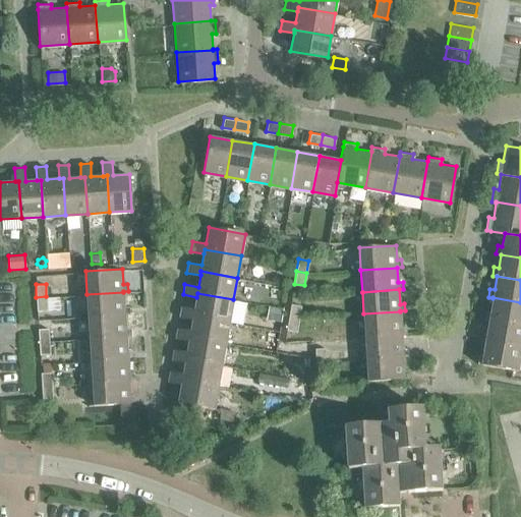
[(87,294),(89,316),(125,313),(129,312),(129,305),(124,306),(123,291),(123,292),(87,294)]
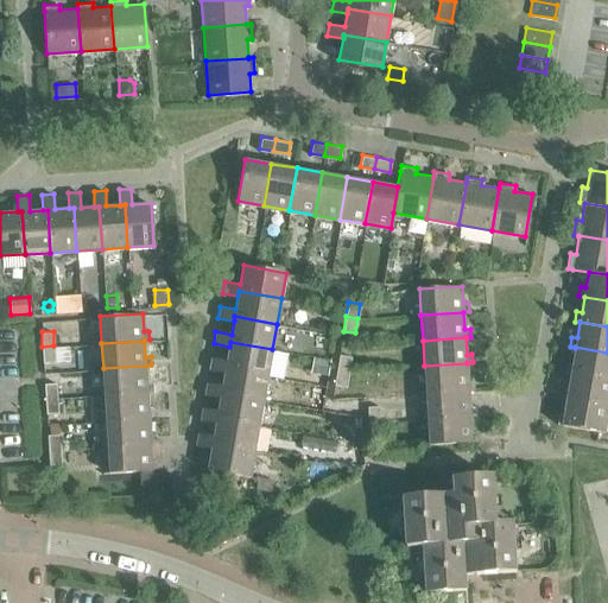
[(209,369),(225,372),(226,367),(268,374),(272,349),(230,342),(229,347),(227,360),(211,357),(209,369)]
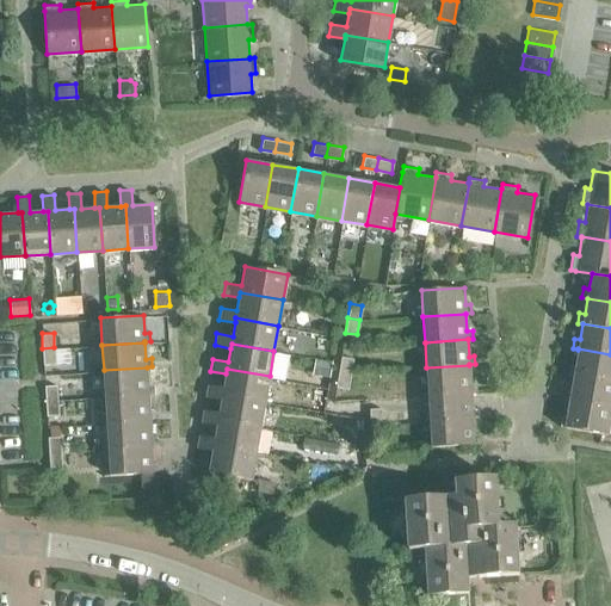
[(54,347),(42,348),(43,363),(55,363),(54,347)]
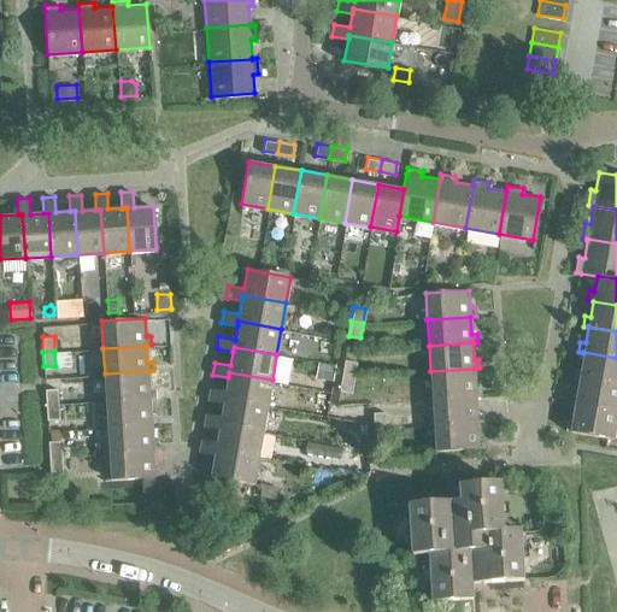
[(574,377),(580,378),(616,384),(616,358),(583,352),(583,353),(581,369),(576,368),(574,377)]
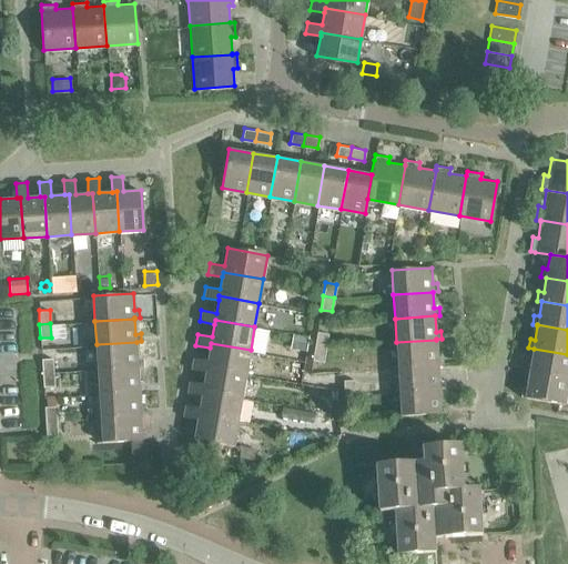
[(316,331),(314,344),(325,346),(327,333),(316,331)]
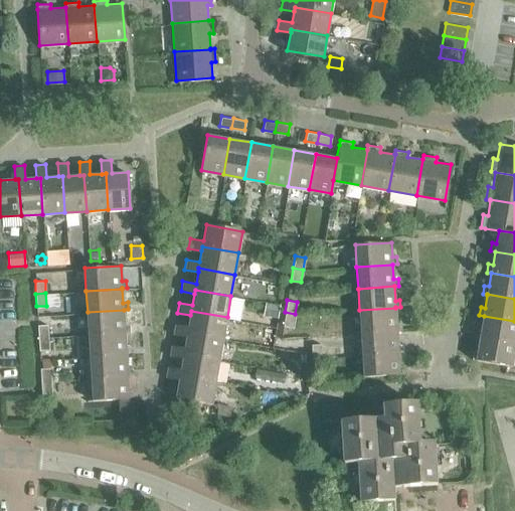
[(266,302),(264,314),(278,317),(280,304),(266,302)]
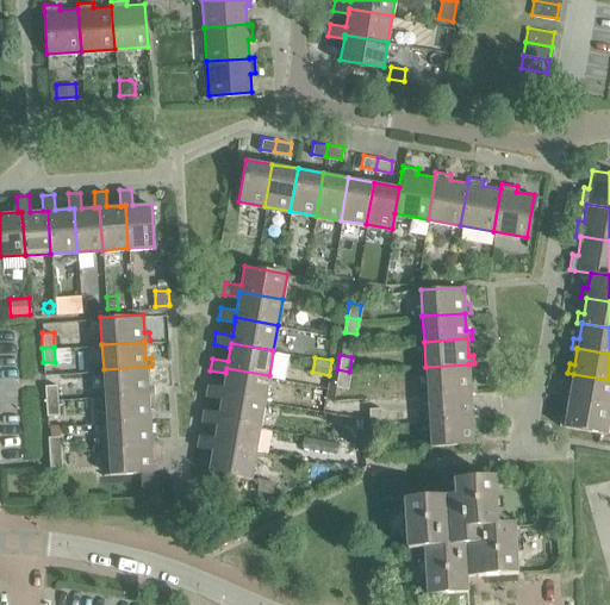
[(425,367),(427,393),(471,390),(475,390),(474,381),(470,381),(468,365),(425,367)]
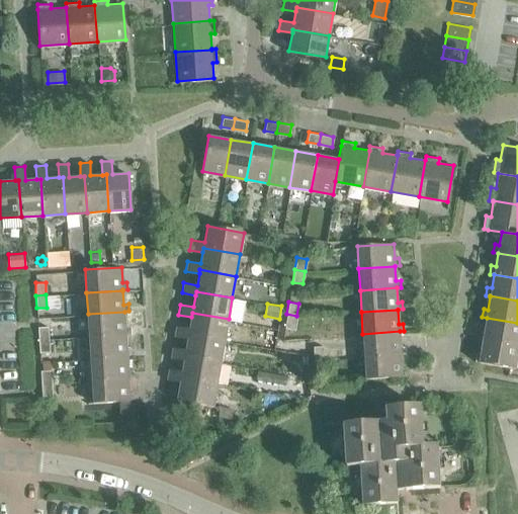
[(88,314),(89,336),(125,334),(125,333),(130,333),(130,326),(125,326),(124,312),(88,314)]
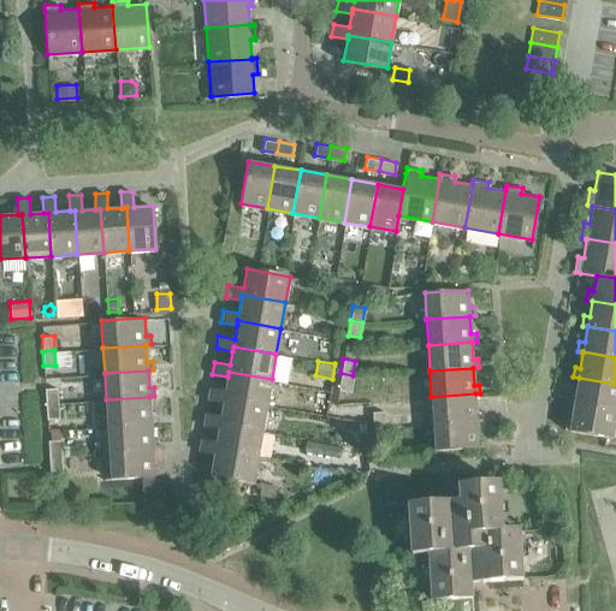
[(207,399),(223,402),(224,397),(267,405),(272,379),(229,372),(227,377),(225,390),(209,387),(207,399)]
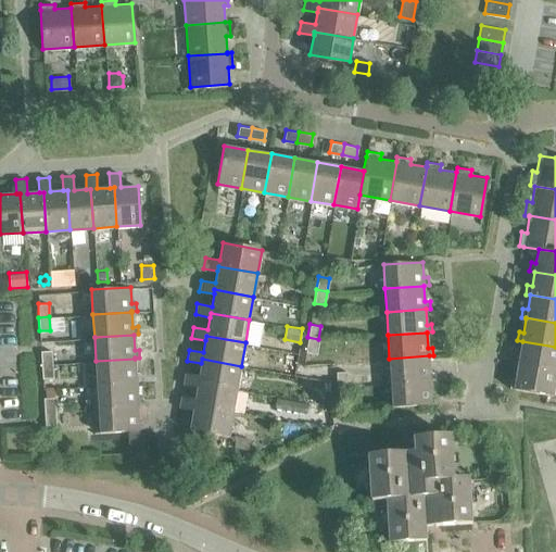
[(318,339),(307,337),(305,350),(316,352),(318,339)]
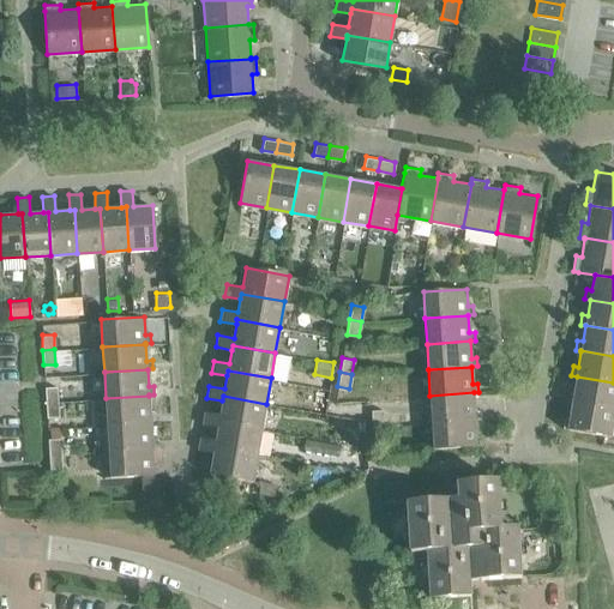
[(566,402),(572,402),(613,408),(613,383),(577,377),(573,392),(569,391),(566,402)]
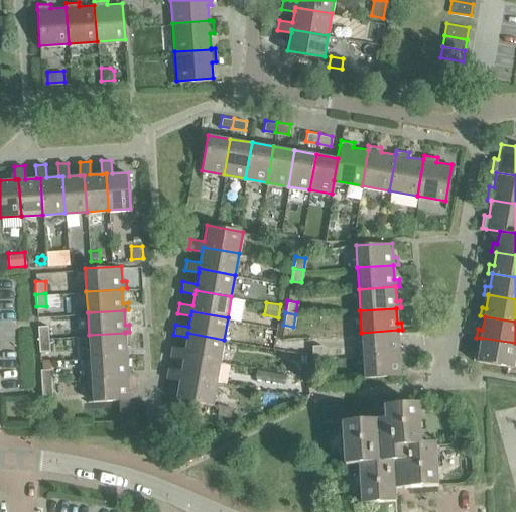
[(37,325),(38,338),(48,337),(47,325),(37,325)]
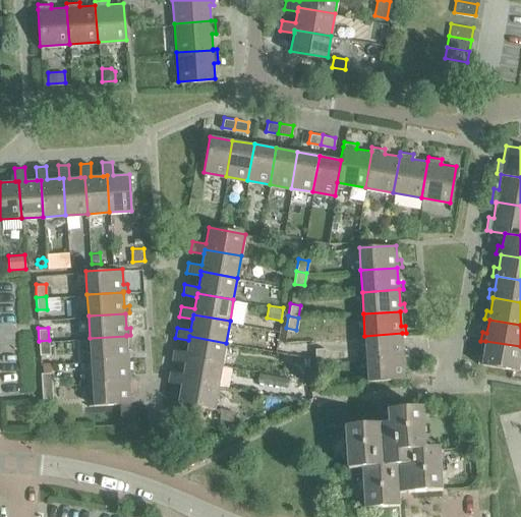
[(364,336),(366,357),(403,355),(403,354),(407,354),(407,347),(402,348),(402,333),(364,336)]
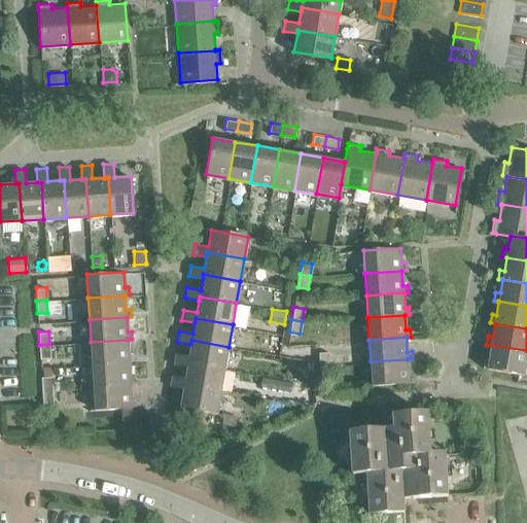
[(91,342),(92,363),(129,361),(134,360),(133,354),(129,354),(128,340),(91,342)]
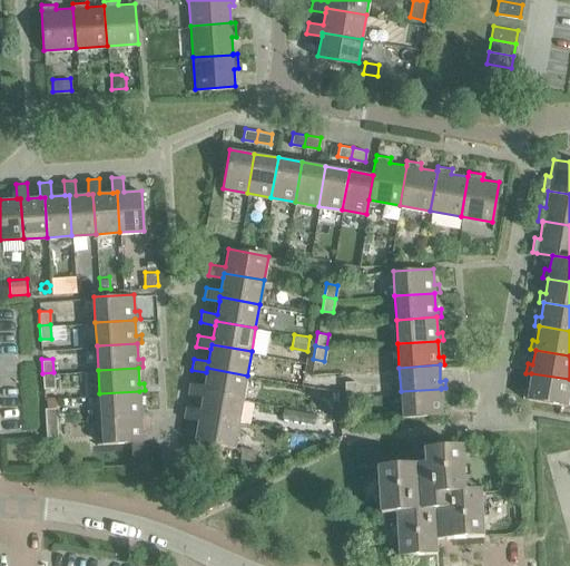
[(188,393),(203,396),(203,392),(243,399),(247,376),(207,368),(206,372),(204,384),(189,382),(188,393)]
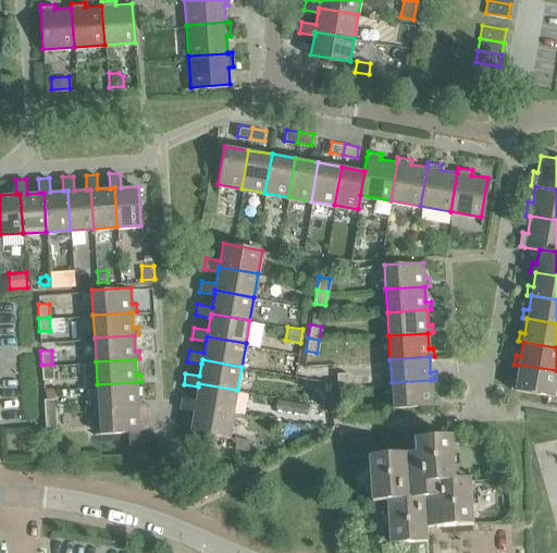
[(52,364),(41,365),(42,378),(53,378),(52,364)]
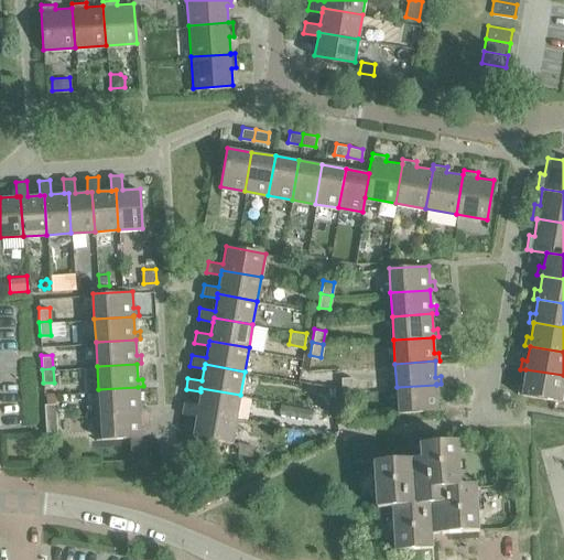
[(563,375),(525,369),(523,384),(518,383),(517,392),(521,394),(561,400),(563,379),(563,375)]
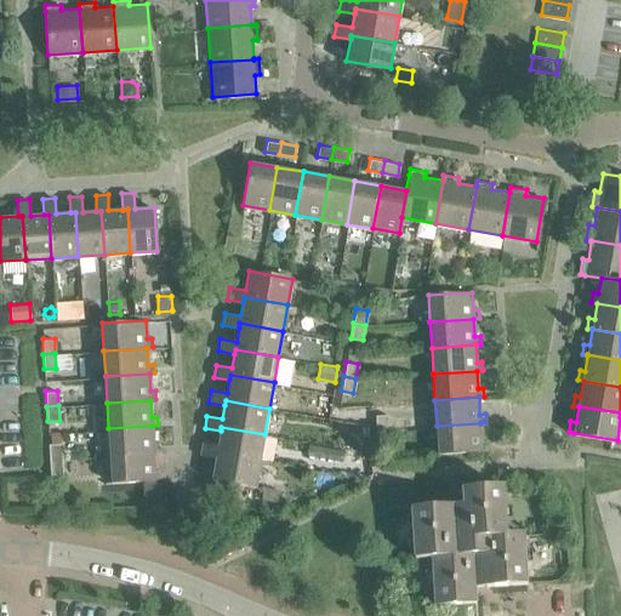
[(375,415),(376,429),(388,429),(387,414),(375,415)]
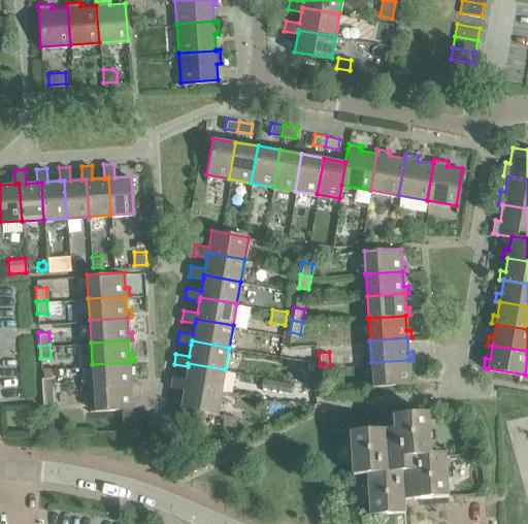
[(408,360),(371,362),(372,385),(409,383),(409,382),(415,382),(414,374),(409,374),(408,360)]
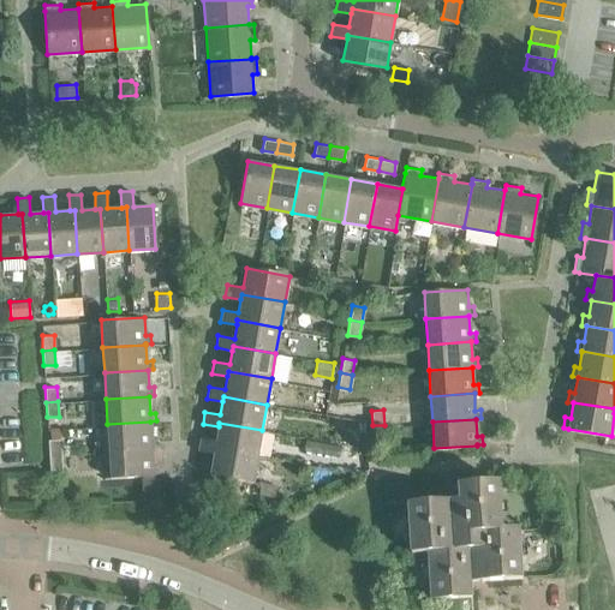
[(107,424),(109,450),(153,448),(157,447),(157,438),(151,438),(150,422),(107,424)]
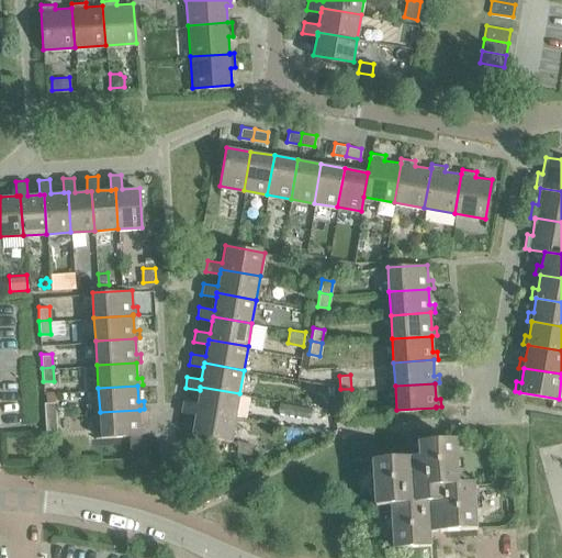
[(181,411),(195,414),(197,410),(235,416),(239,393),(200,387),(200,390),(198,403),(183,400),(181,411)]
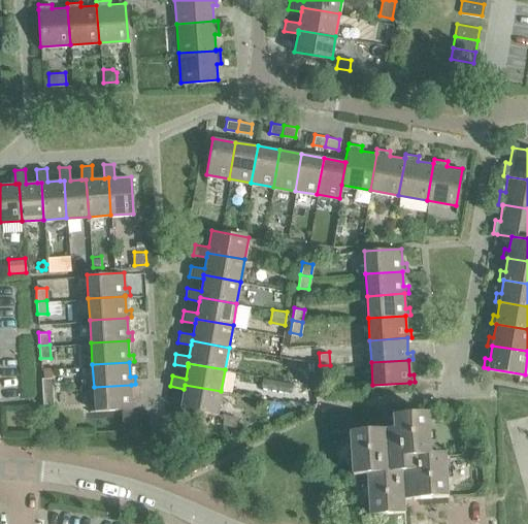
[(330,365),(320,365),(321,379),(331,378),(330,365)]
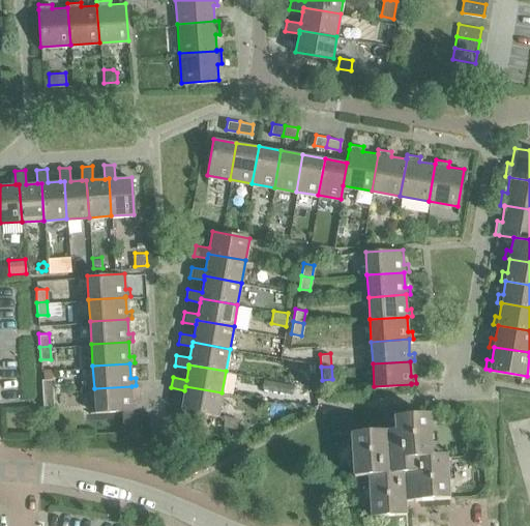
[(41,378),(42,391),(53,390),(52,378),(41,378)]
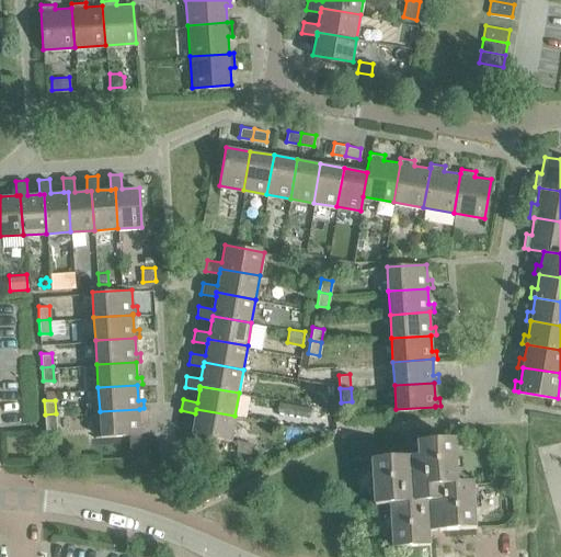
[(279,401),(277,411),(308,416),(310,406),(279,401)]
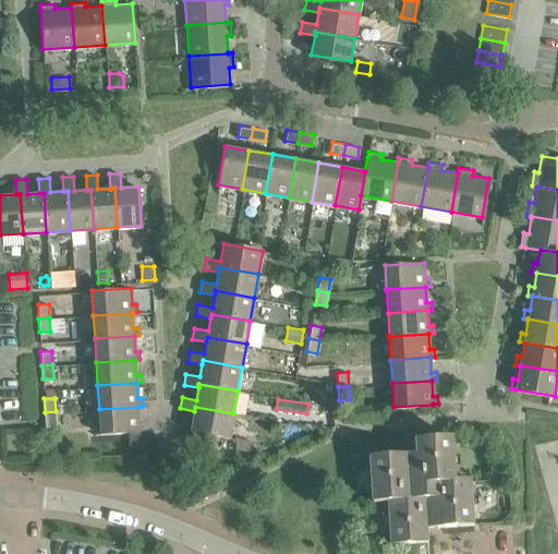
[(138,407),(99,409),(100,433),(140,431),(140,430),(144,430),(144,422),(140,422),(138,407)]
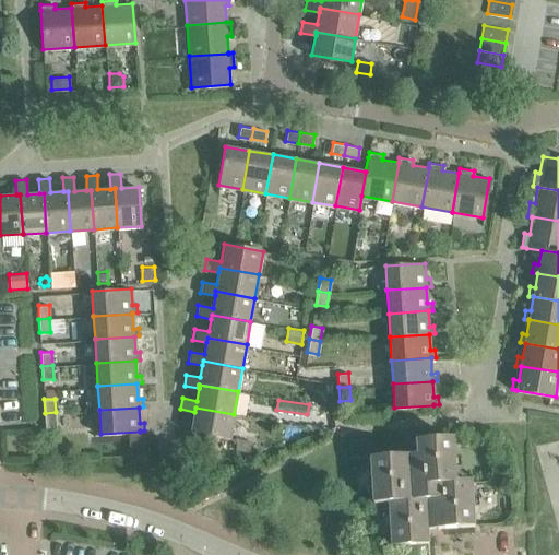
[(195,408),(194,412),(191,432),(230,438),(234,414),(195,408)]
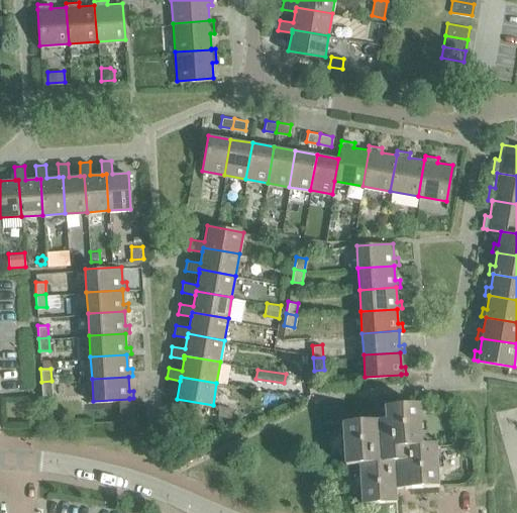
[(52,381),(41,382),(41,395),(52,394),(52,381)]
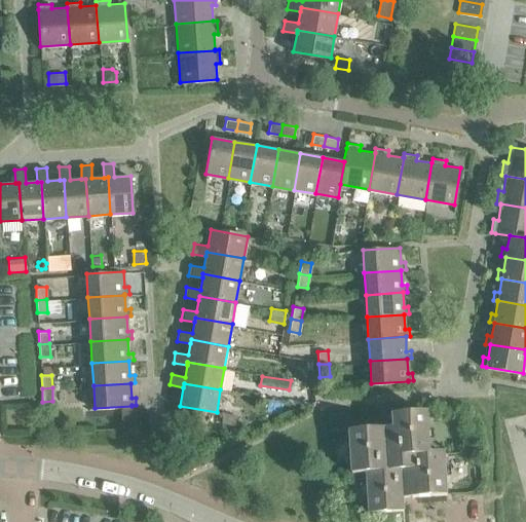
[(223,411),(223,413),(221,421),(234,424),(236,414),(223,411)]
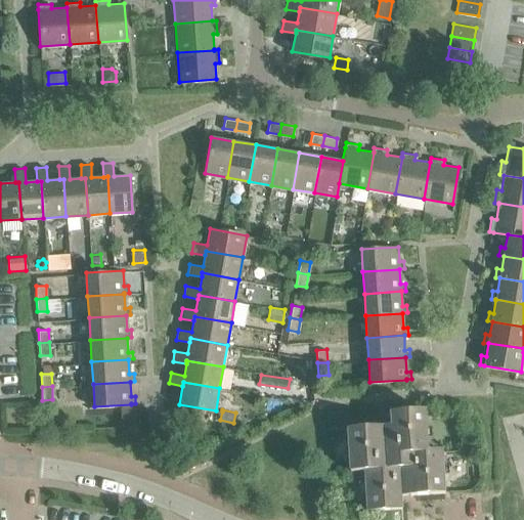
[(380,425),(347,427),(348,446),(353,445),(353,455),(348,456),(349,470),(364,469),(364,481),(369,481),(370,490),(365,490),(366,509),(401,507),(400,487),(408,486),(409,493),(444,491),(443,473),(438,473),(438,464),(442,464),(442,449),(427,449),(426,437),(422,437),(421,428),(426,428),(425,409),(390,412),(391,431),(382,432),(382,425),(380,425)]
